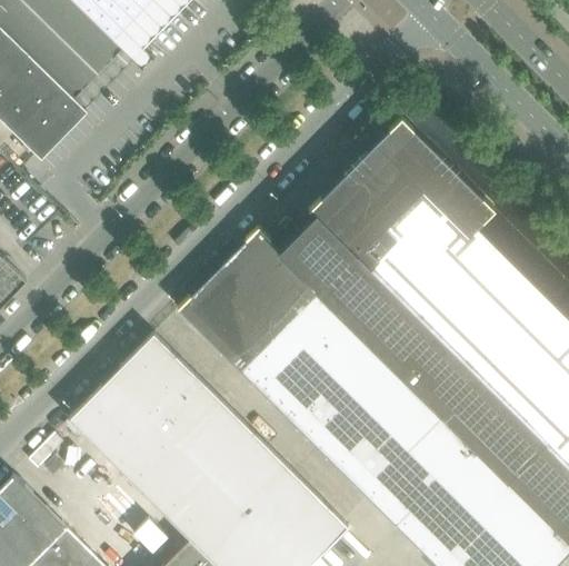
[(152,39),(190,0),(0,0),(0,119),(37,155),(41,159),(87,112),(82,108),(83,107),(75,99),(122,51),(112,41),(133,21),(152,39)]
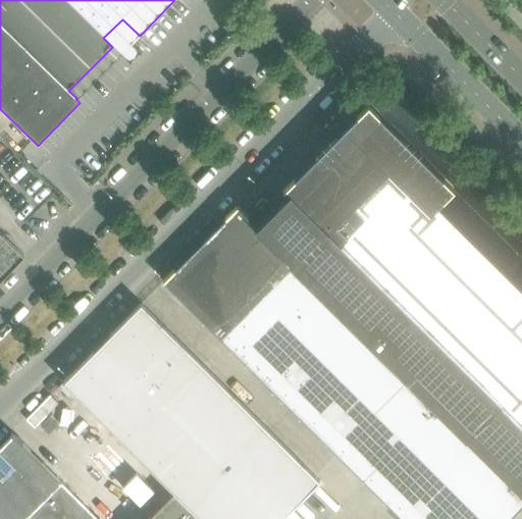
[(493,265),(434,208),(449,194),(367,114),(372,110),(367,106),(282,192),(286,196),(255,228),(341,313),(395,367),(493,265)]
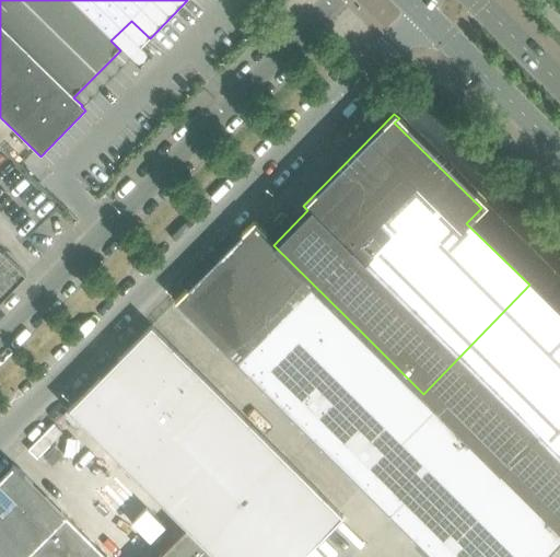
[(365,336),(273,245),(254,225),(175,304),(287,416),(365,336)]
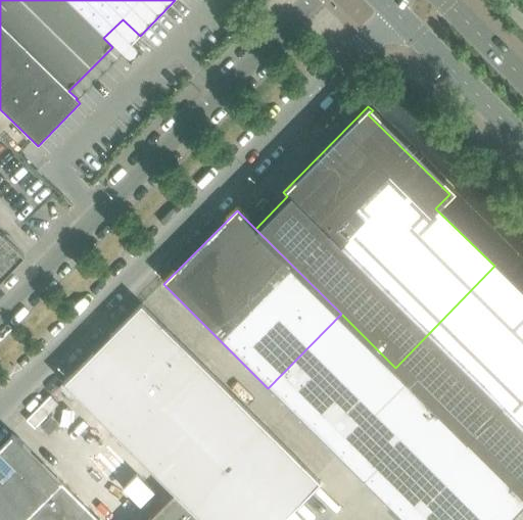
[(0,283),(24,260),(0,235),(0,283)]
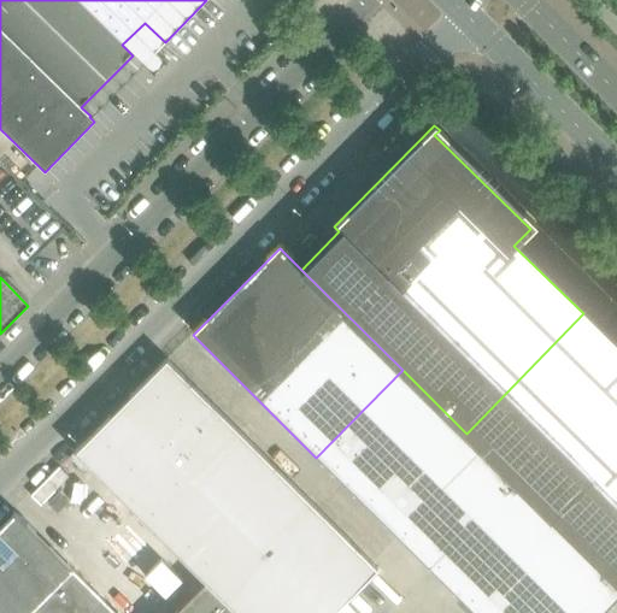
[(616,347),(583,313),(466,434),(513,479),(489,504),(574,588),(583,579),(592,588),(606,572),(616,560),(616,347)]
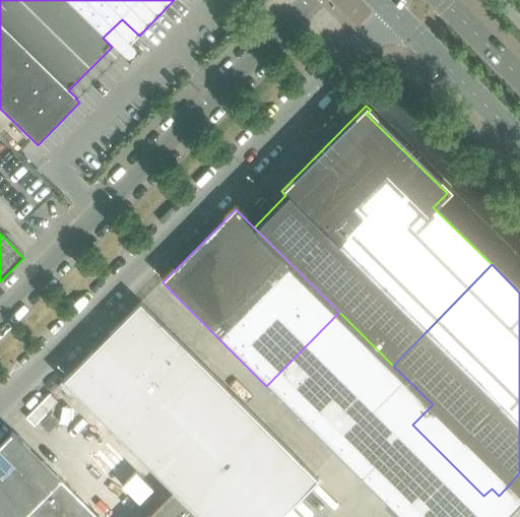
[(281,516),(318,481),(140,305),(109,336),(108,335),(92,350),(93,351),(62,383),(197,516),(281,516)]
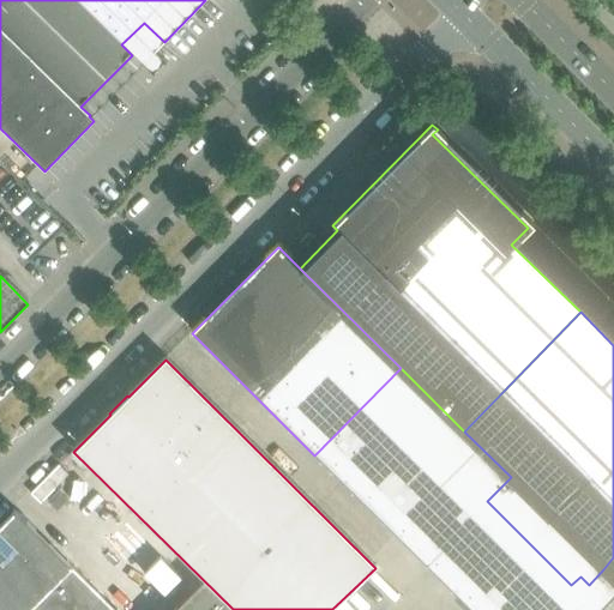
[(511,477),(464,432),(401,368),(314,456),(425,565),(487,501),(511,477)]
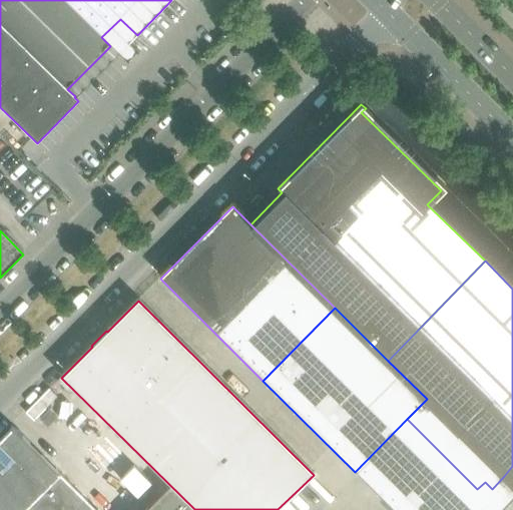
[(45,411),(57,399),(49,391),(37,403),(45,411)]
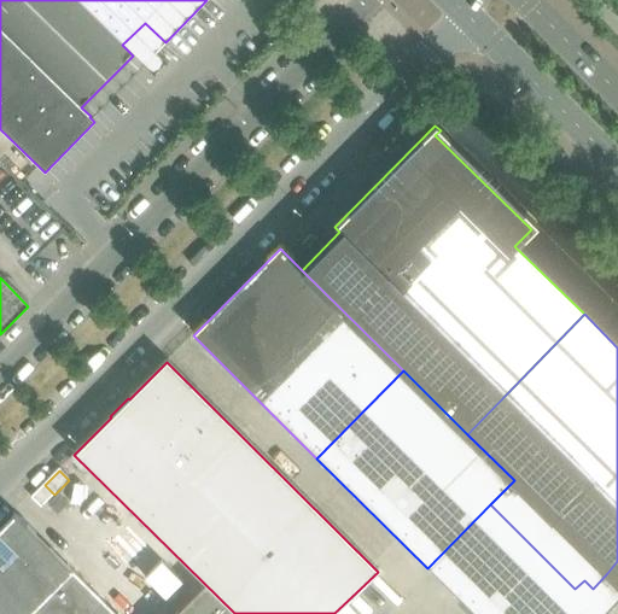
[(56,495),(54,495),(45,485),(30,500),(40,509),(56,495)]
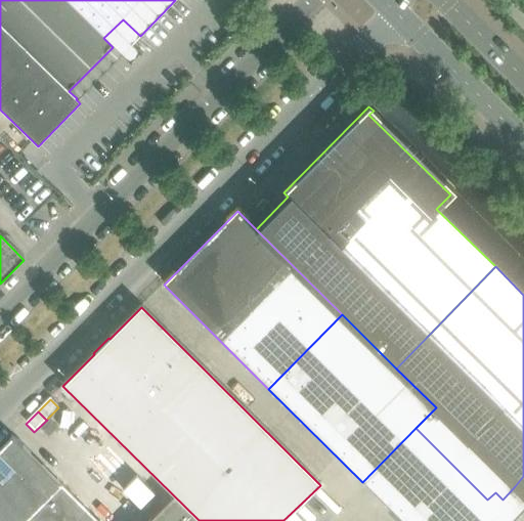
[(523,520),(523,494),(515,486),(503,500),(495,492),(487,500),(416,428),(362,482),(401,520),(523,520)]
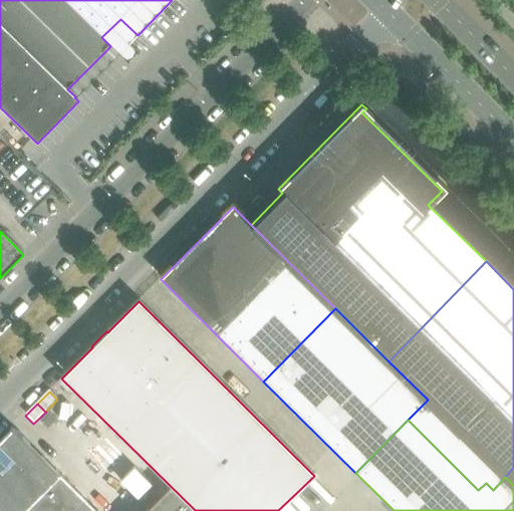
[(94,510),(12,429),(0,441),(0,510),(94,510)]
